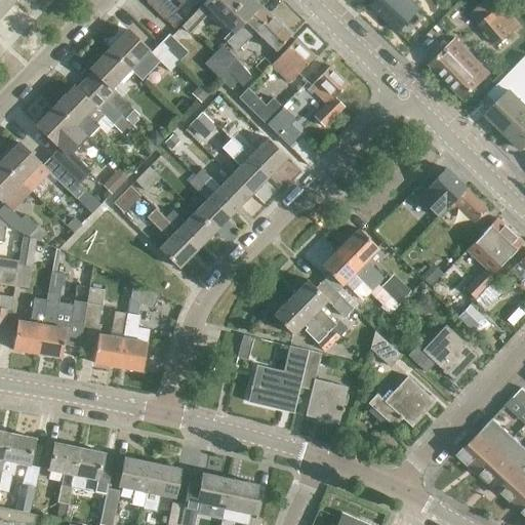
[(0,0),(0,15),(13,2),(11,0),(0,0)]
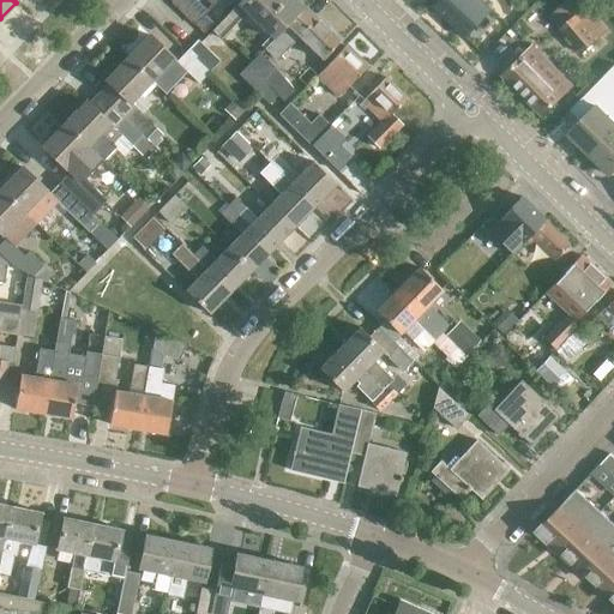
[(172,0),(170,2),(181,13),(193,0),(192,0),(172,0)]
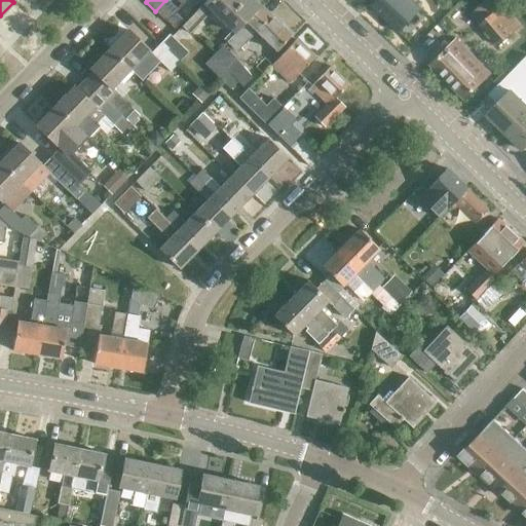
[(176,10),(165,0),(155,11),(164,21),(176,10)]
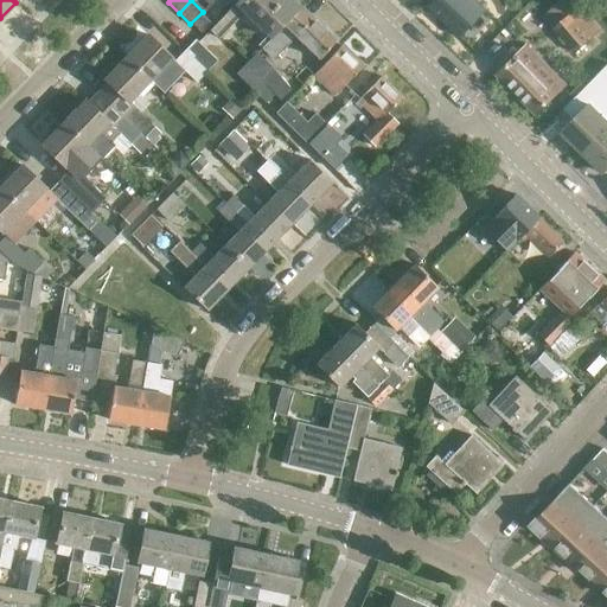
[(268,39),(299,7),(291,0),(236,0),(208,30),(217,39),(242,13),(268,39)]
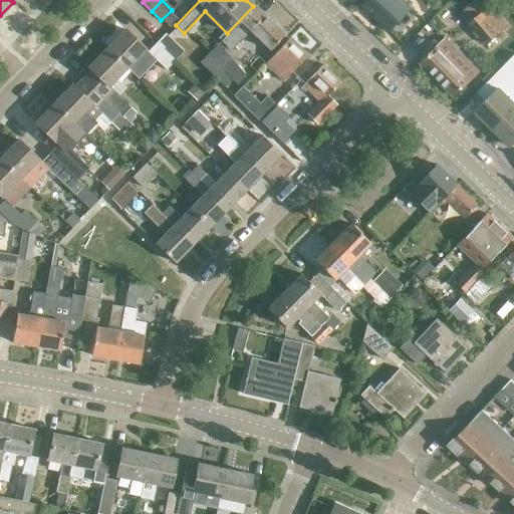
[(359,0),(363,3),(360,6),(390,33),(412,9),(402,0),(359,0)]
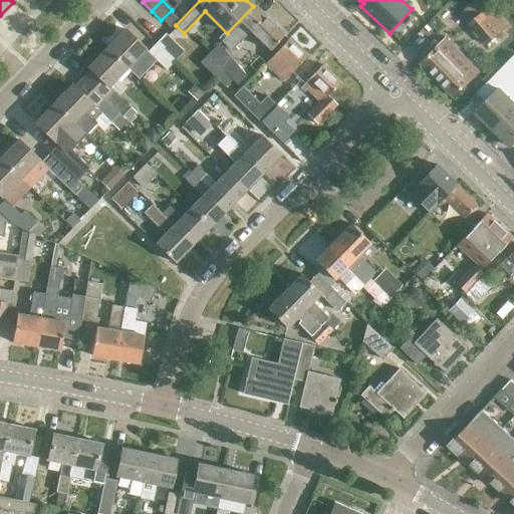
[(509,24),(487,0),(473,0),(458,14),(486,45),(509,24)]
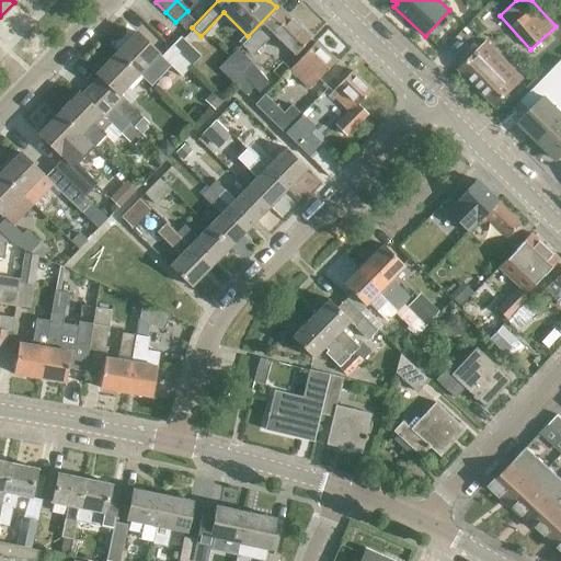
[(276,7),(248,36),(240,45),(251,56),(264,43),(262,39),(270,32),(294,55),(309,38),(276,7)]
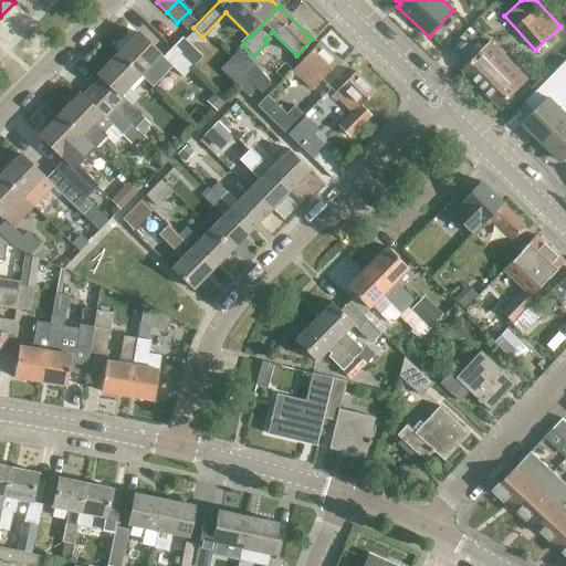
[(116,53),(138,74),(158,53),(136,32),(116,53)]
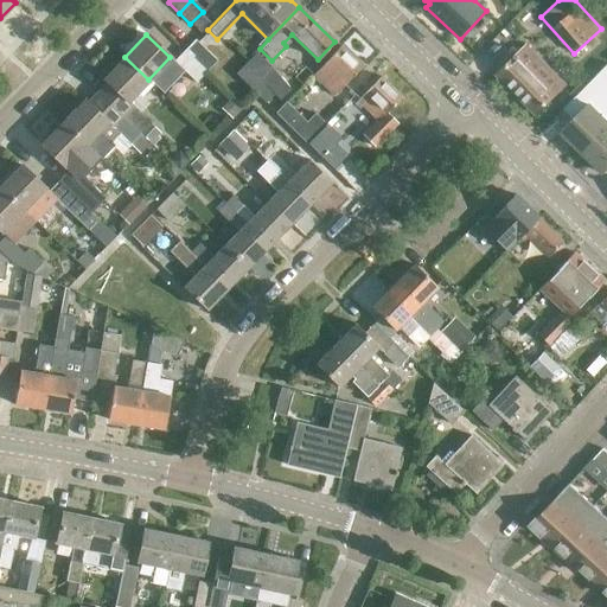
[(195,40),(184,51),(205,72),(216,61),(195,40)]
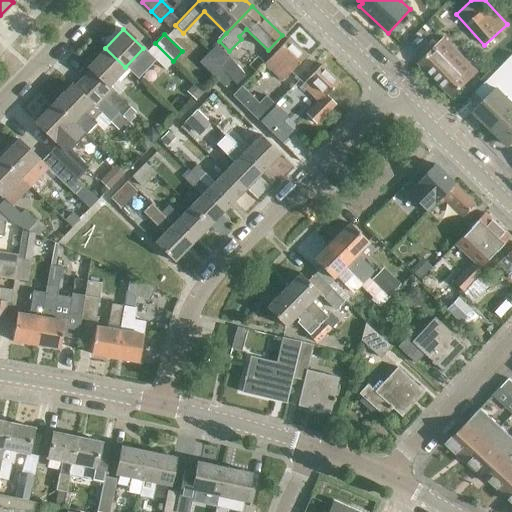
[(281,81),(305,56),(286,39),(263,64),(281,81)]
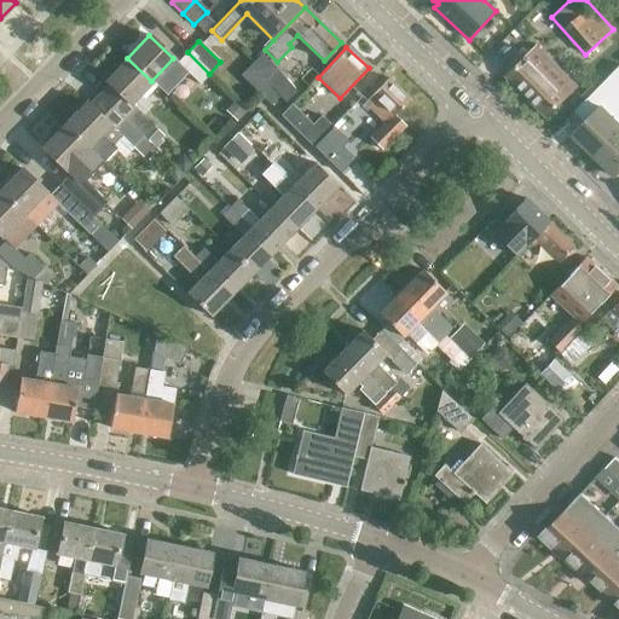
[(554,87),(565,76),(537,47),(530,55),(524,48),(502,70),(547,115),(565,98),(554,87)]
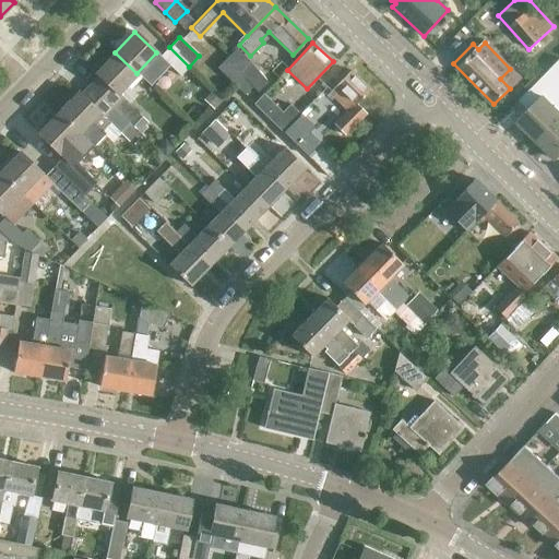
[(179,76),(189,67),(169,47),(159,57),(179,76)]
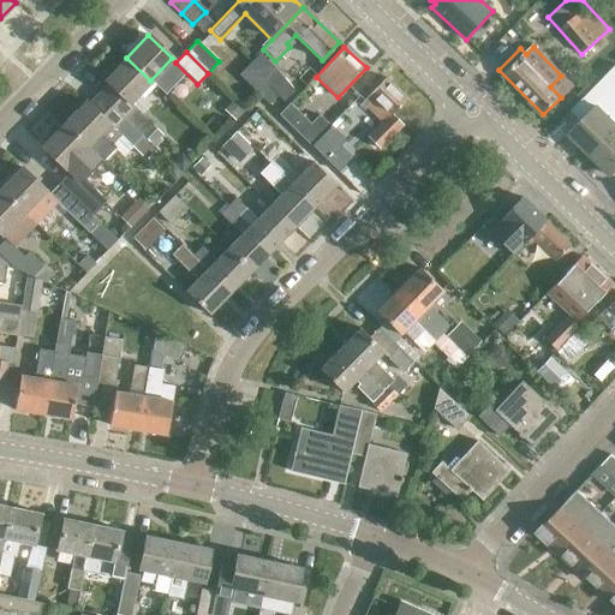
[(284,101),(294,91),(275,70),(260,55),(239,75),(260,94),(268,85),(284,101)]
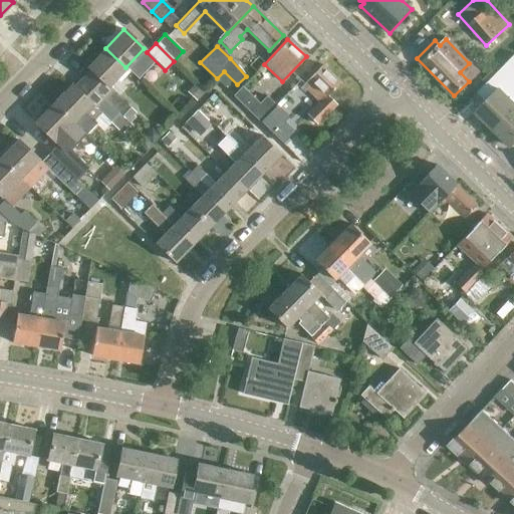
[(90,70),(82,78),(117,112),(126,103),(107,85),(125,67),(105,48),(87,67),(90,70)]
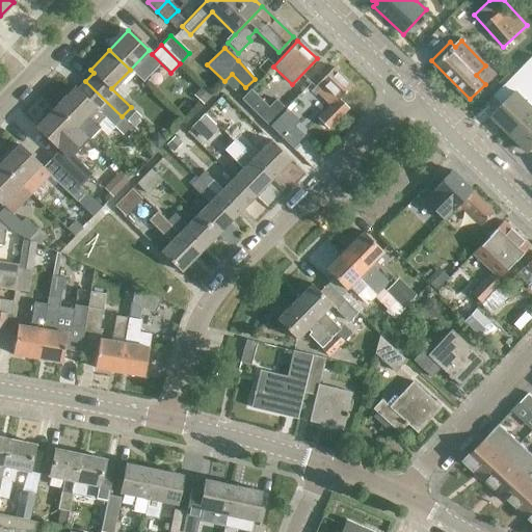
[(350,105),(341,96),(351,85),(333,68),(313,88),(331,106),(321,116),(330,126),(350,105)]
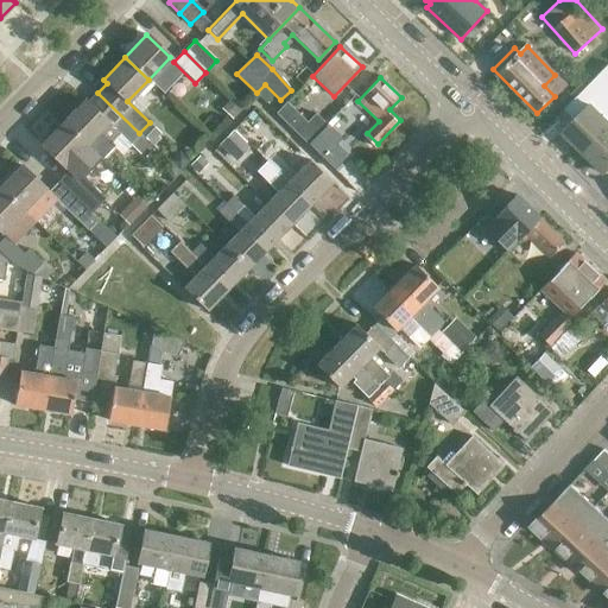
[(563,133),(583,153),(607,128),(607,119),(601,113),(607,106),(607,92),(595,80),(575,100),(586,111),(563,133)]
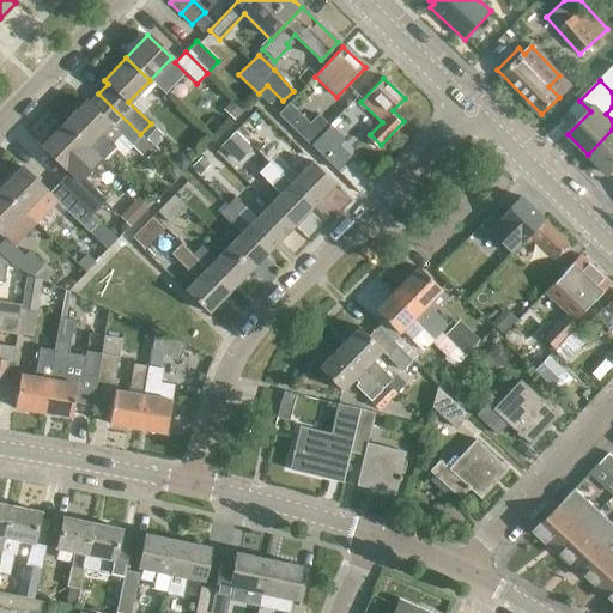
[(84,101),(62,123),(86,146),(98,133),(111,145),(120,135),(131,145),(140,134),(98,93),(89,104),(84,101)]
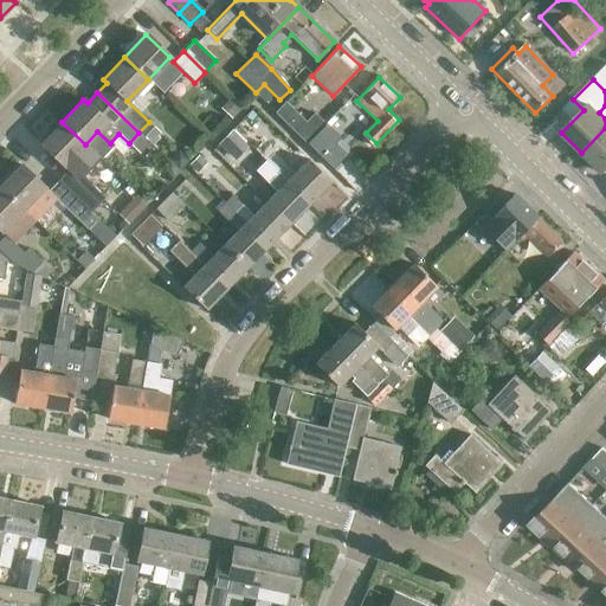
[(313,114),(304,122),(285,103),(275,114),(294,133),(305,144),(324,124),(313,114)]
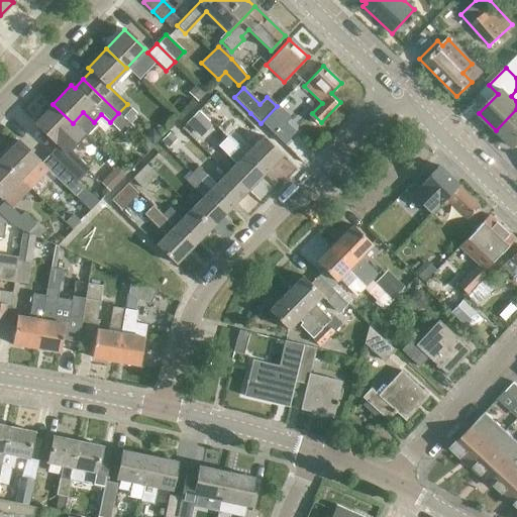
[(58,145),(49,154),(78,182),(87,172),(75,159),(74,161),(65,152),(73,143),(63,133),(73,123),(53,104),(34,123),(58,145)]
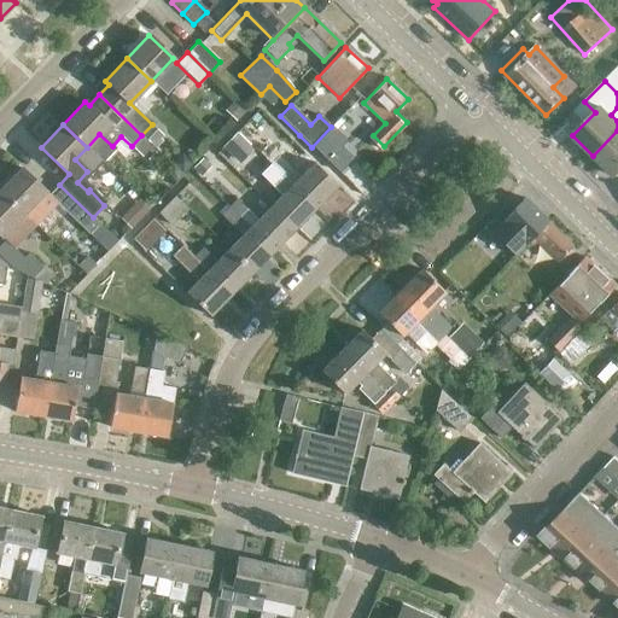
[(617,130),(593,156),(614,178),(617,173),(617,130)]
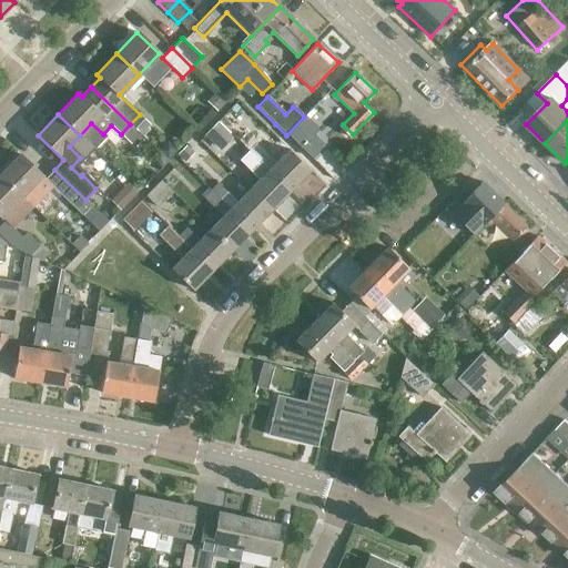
[(233,138),(217,122),(204,135),(220,151),(233,138)]
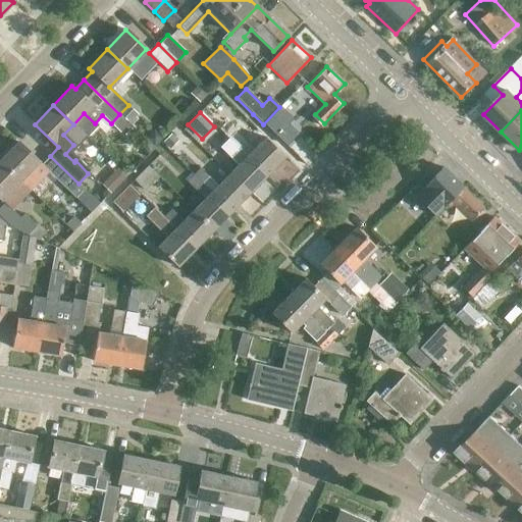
[(246,155),(266,175),(283,157),(264,138),(246,155)]
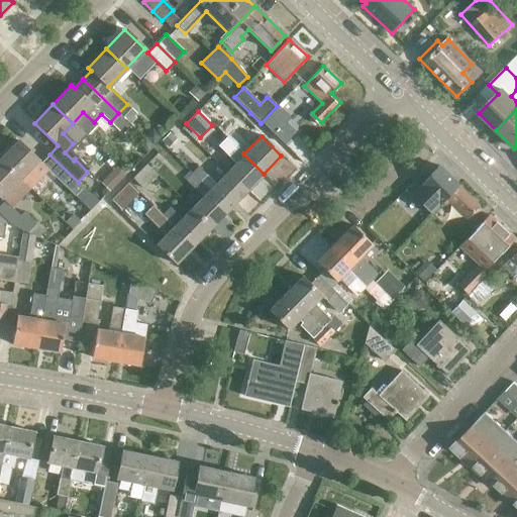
[(17,140),(0,158),(0,161),(28,189),(46,170),(75,197),(84,188),(78,182),(49,154),(40,163),(17,140)]
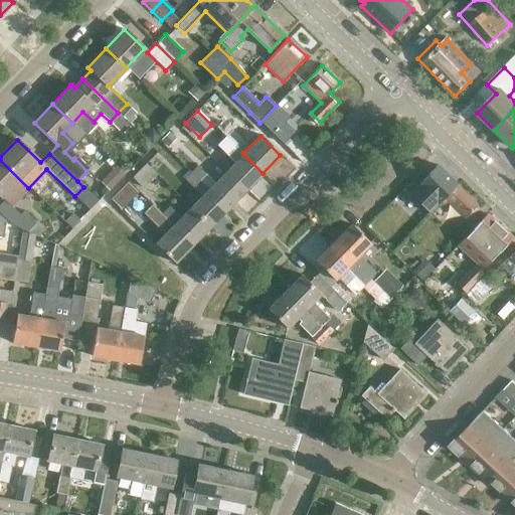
[(225,172),(244,191),(263,173),(242,153),(235,145),(226,155),(234,163),(225,172)]
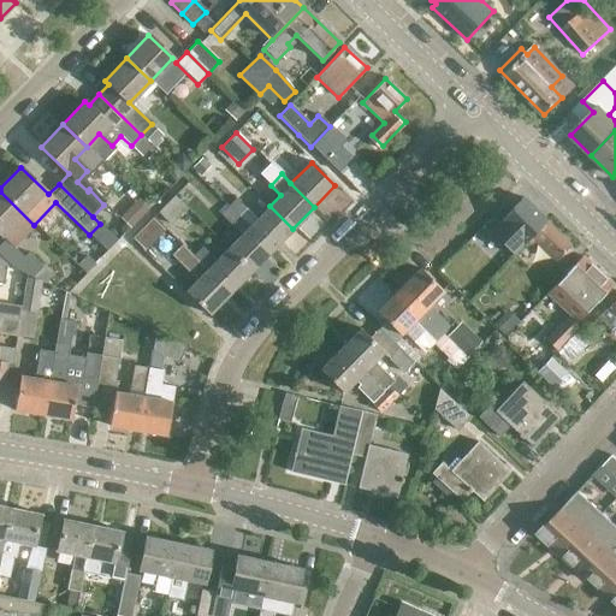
[(12,248),(34,225),(0,191),(0,236),(5,241),(0,244),(0,262),(6,266),(7,262),(13,270),(31,277),(41,267),(27,254),(23,258),(12,248)]
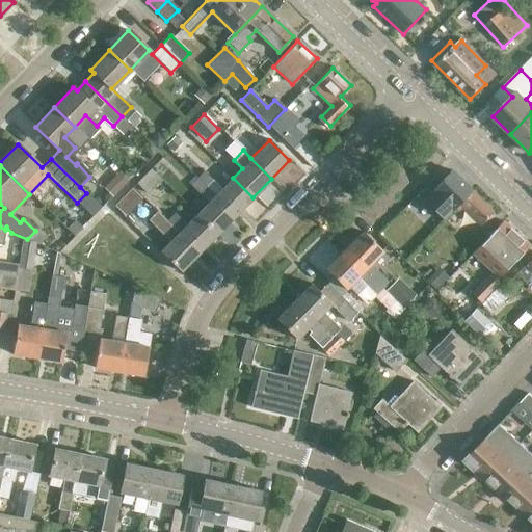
[(161,180),(151,169),(136,184),(147,194),(161,180)]
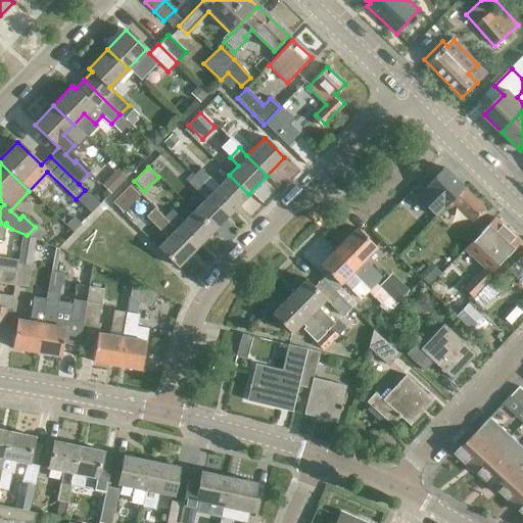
[(442,209),(464,187),(443,168),(430,182),(438,191),(431,198),(442,209)]
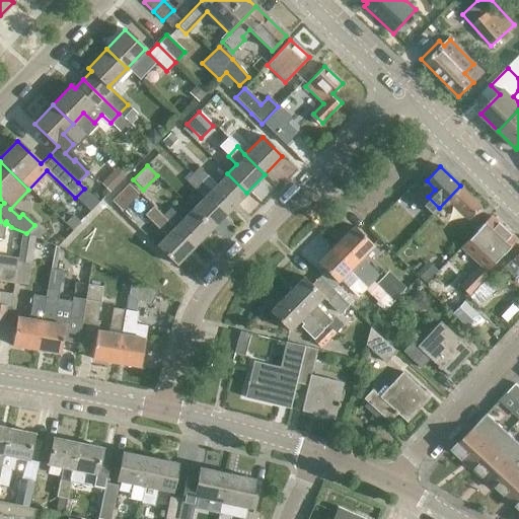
[(192,173),(229,211),(246,193),(227,173),(215,184),(198,168),(192,173)]
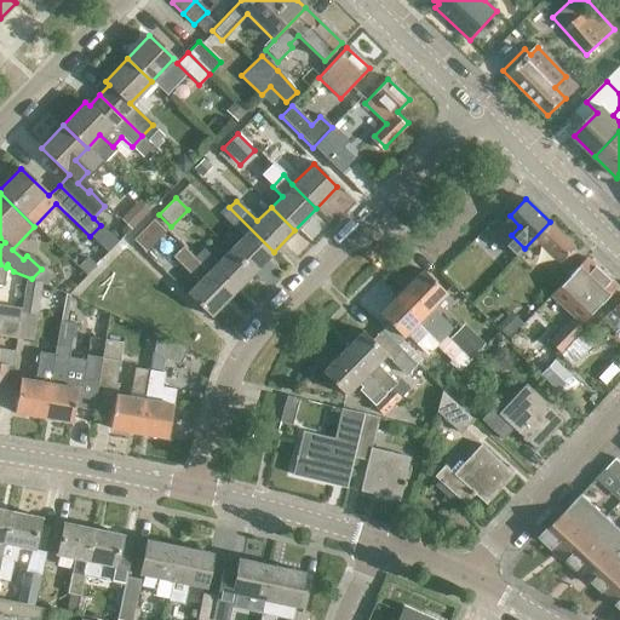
[(229,251),(253,274),(274,252),(229,207),(220,217),(241,237),(229,251)]
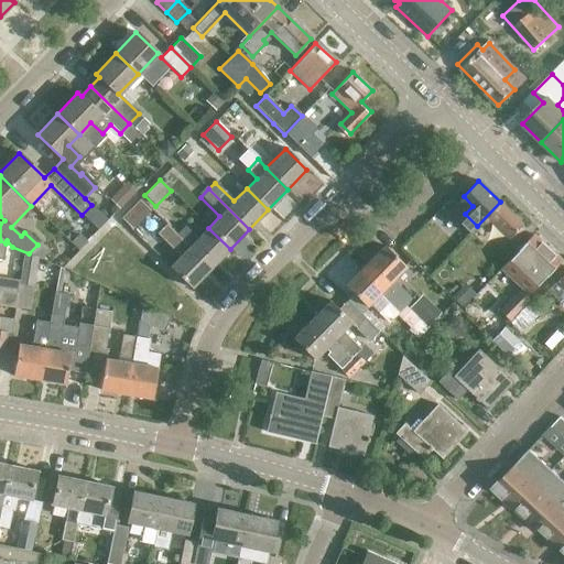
[(466,203),(458,194),(440,212),(447,220),(466,203)]
